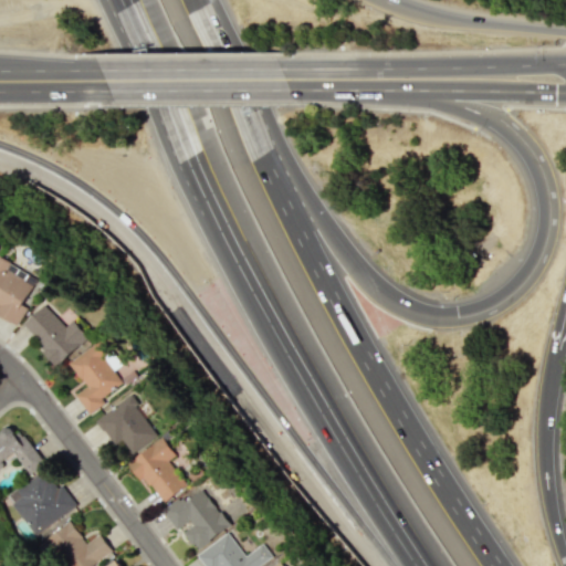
[(0,316),(18,325),(27,306),(23,304),(32,285),(23,281),(28,272),(0,259),(0,316)]
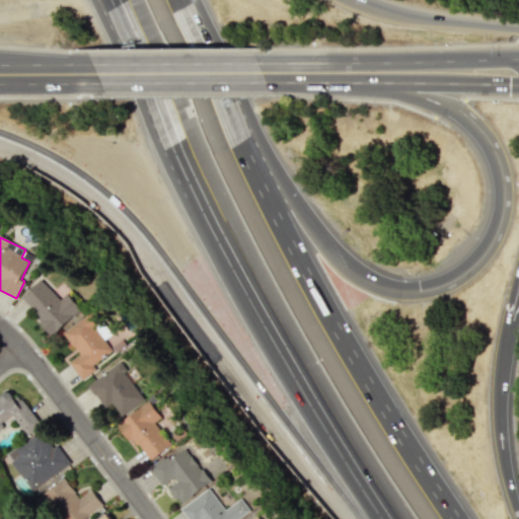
[(54,334),(80,308),(65,294),(60,299),(40,279),(19,299),(54,334)]
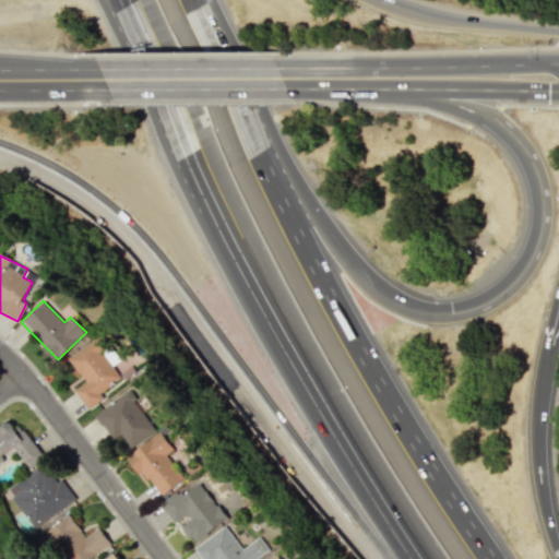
[(97,334),(66,358),(79,376),(81,373),(85,380),(72,389),(87,409),(105,397),(99,390),(117,378),(98,354),(107,347),(97,334)]
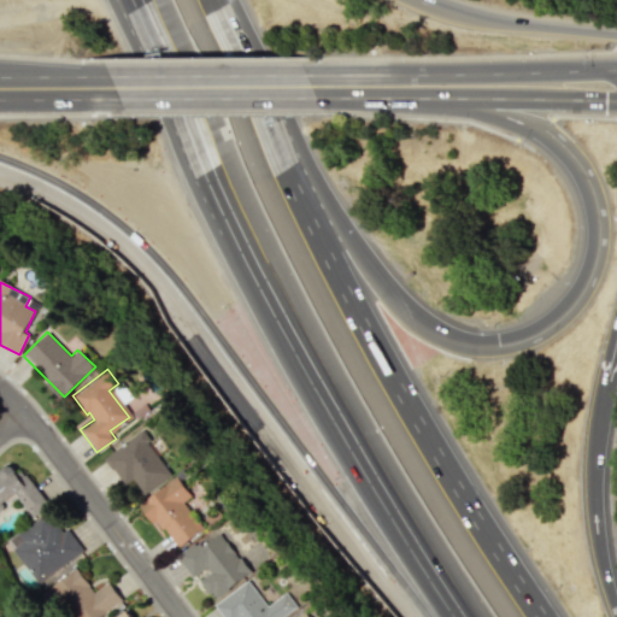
[(170,475),(140,432),(104,457),(123,485),(133,479),(144,493),(170,475)]
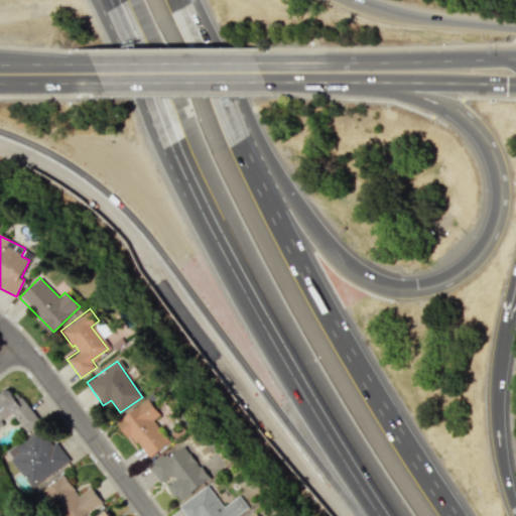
[(39,422),(13,387),(0,396),(0,422),(12,413),(26,432),(39,422)]
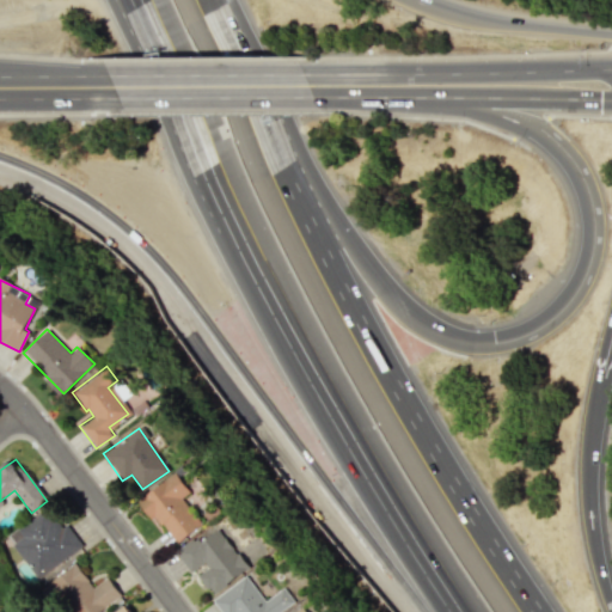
[(140,497),(173,545),(200,526),(179,496),(188,490),(176,472),(140,497)]
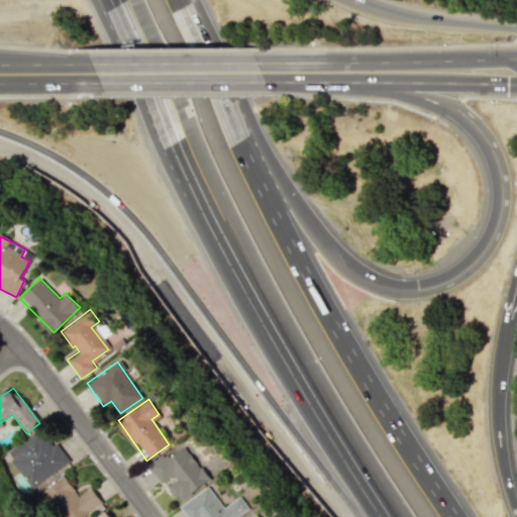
[(31,489),(68,463),(42,426),(5,451),(31,489)]
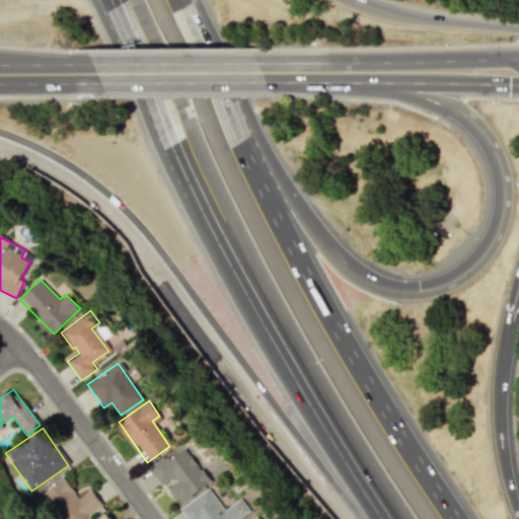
[(211,482),(184,444),(150,468),(163,488),(166,486),(179,504),(211,482)]
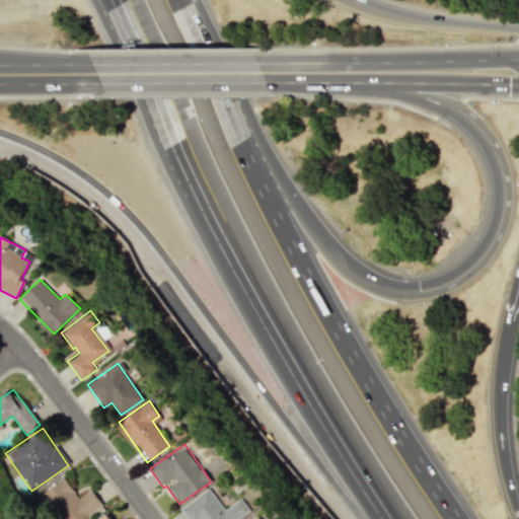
[(91,490),(78,498),(64,477),(41,494),(57,518),(82,518),(102,506),(91,490)]
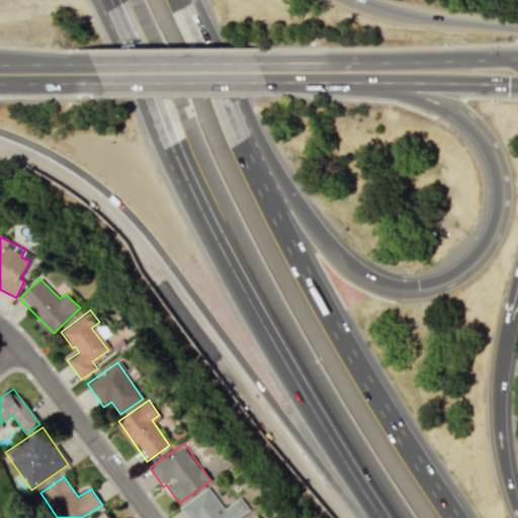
[(179,507),(187,517),(236,517),(249,510),(240,497),(223,509),(208,487),(179,507)]
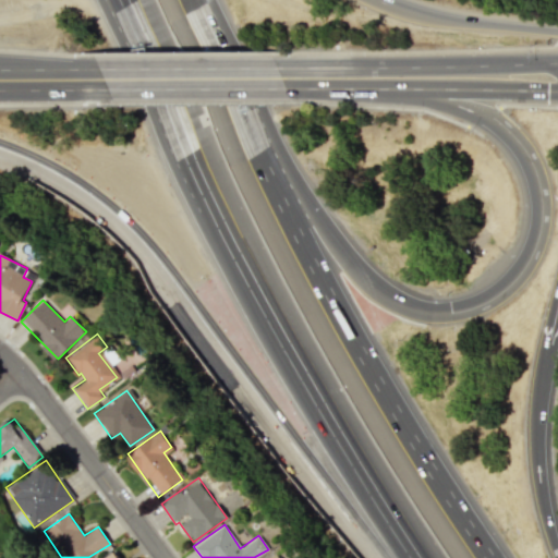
All buildings are outlined.
